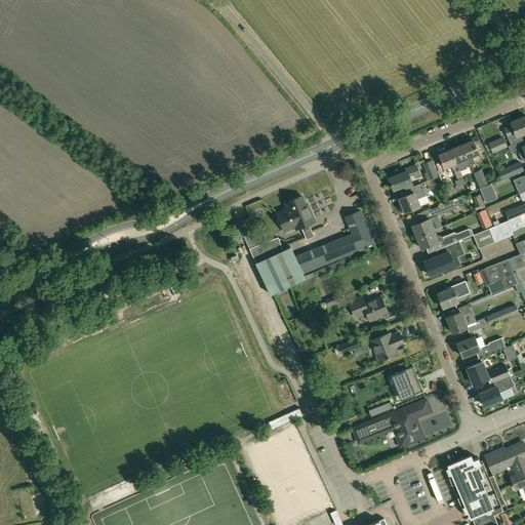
[(520,134),(524,132),(524,116),(511,123),(512,126),(505,129),(511,145),(522,139),(520,134)]
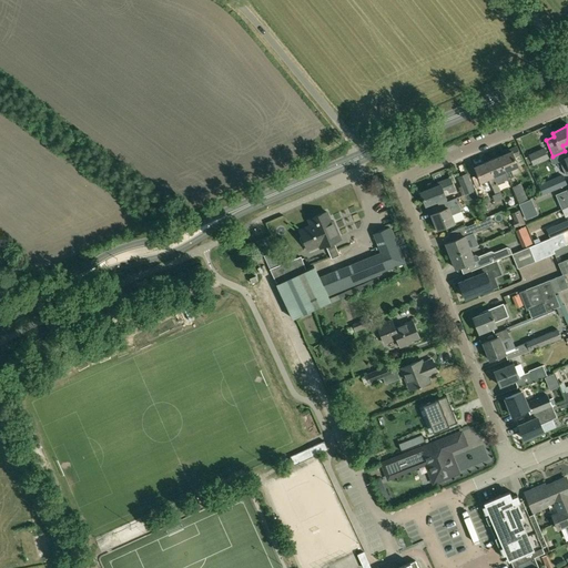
[(505,154),(499,156),(505,171),(508,179),(514,176),(510,170),(518,166),(514,158),(519,155),(516,146),(504,152),(505,154)]
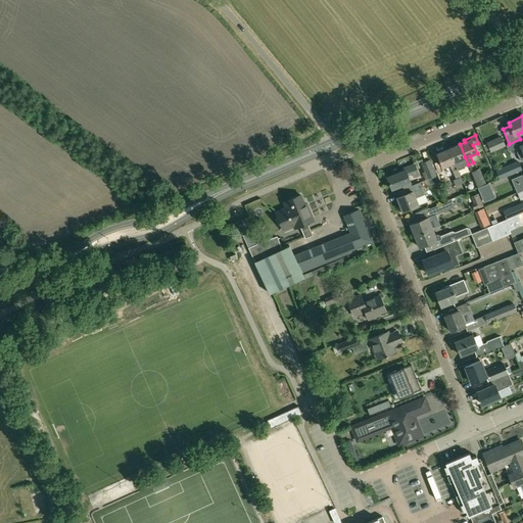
[(490,152),(506,146),(501,136),(486,142),(490,152)]
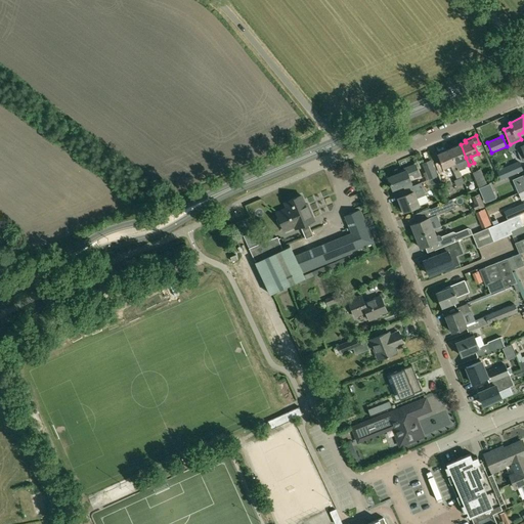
[(461,144),(449,148),(455,163),(466,158),(461,144)]
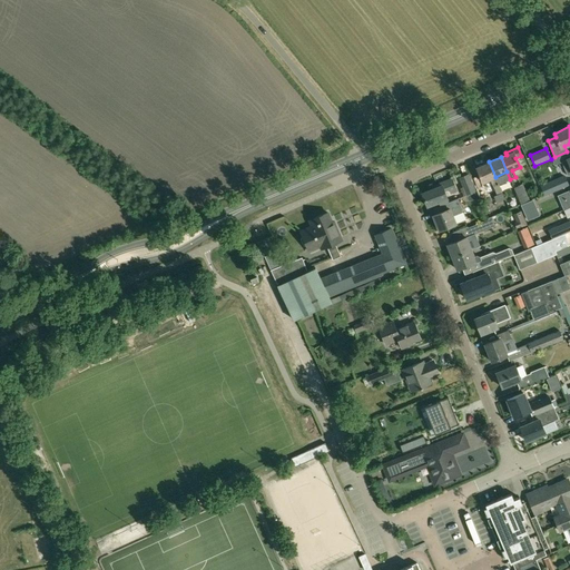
[(489,161),(477,167),(483,183),(490,179),(497,195),(493,196),(497,203),(499,207),(505,204),(504,199),(499,185),(495,177),(489,161)]
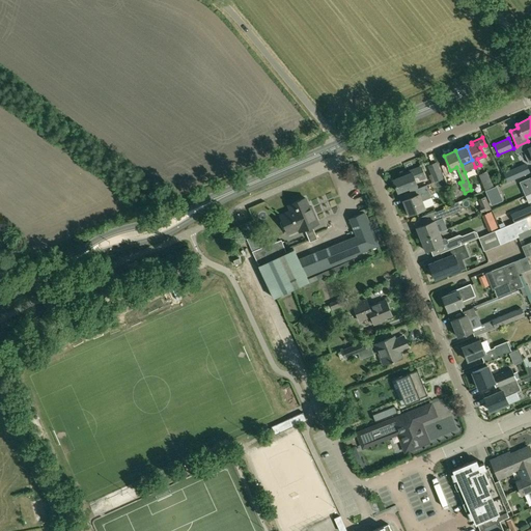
[(437,162),(427,165),(434,182),(439,179),(443,178),(437,162)]
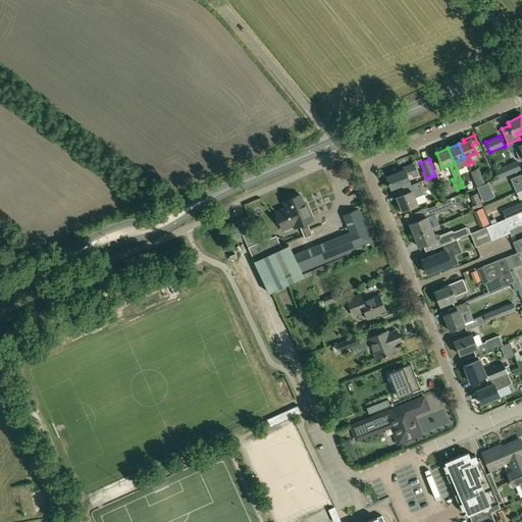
[(499,179),(521,169),(517,160),(494,170),(499,179)]
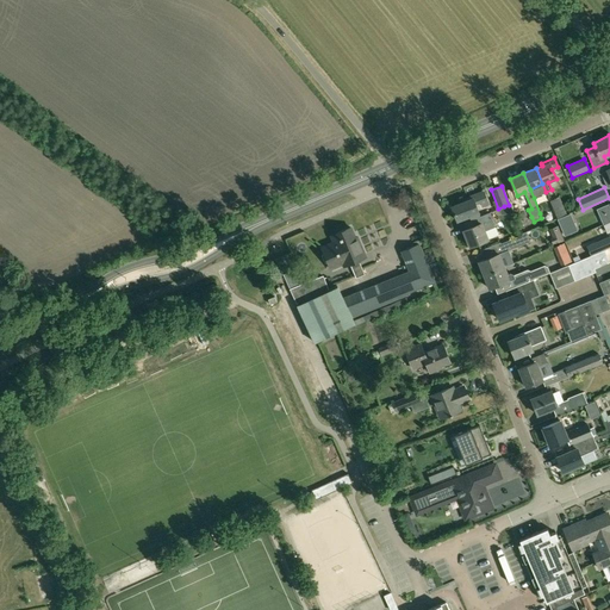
[(483,206),(489,204),(484,191),(467,198),(468,200),(452,206),(458,221),(479,212),(475,204),(480,201),(483,206)]
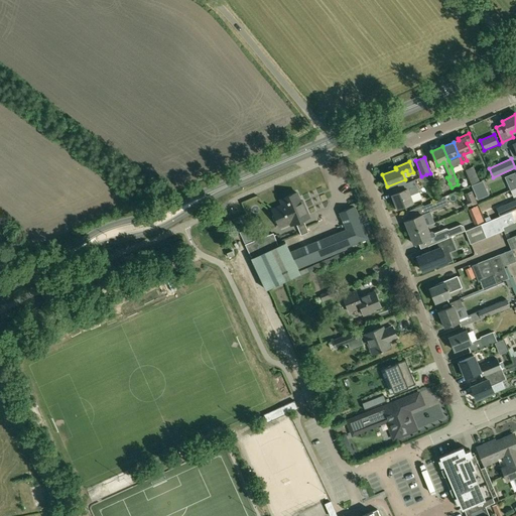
[(473,166),(465,170),(468,175),(475,172),(473,166)]
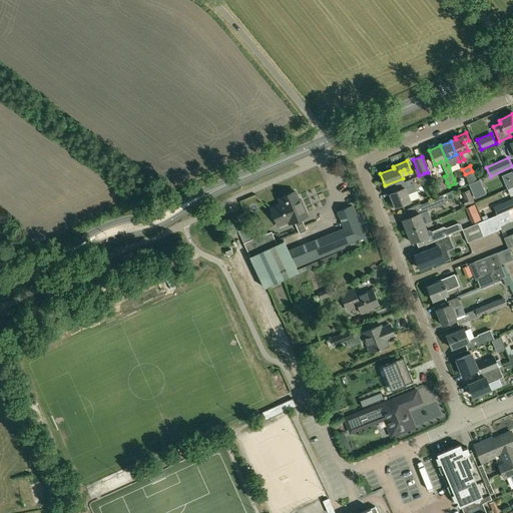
[(500,172),(508,188),(512,185),(512,170),(512,167),(500,172)]
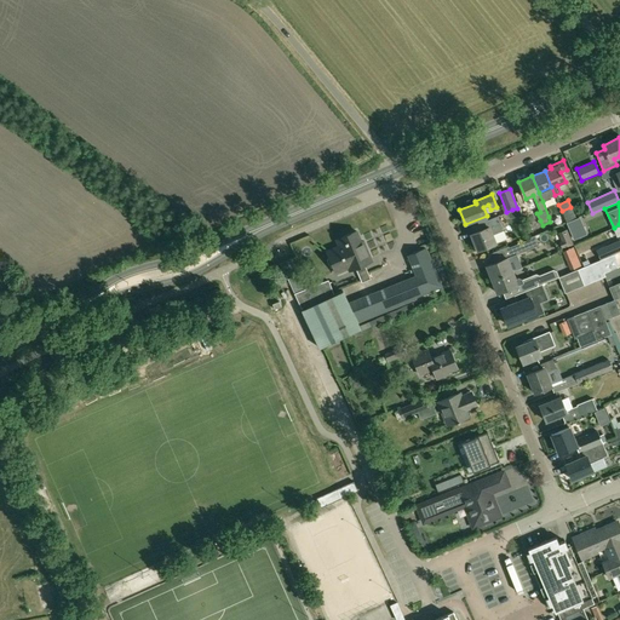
[(567,222),(575,218),(572,207),(562,211),(567,222)]
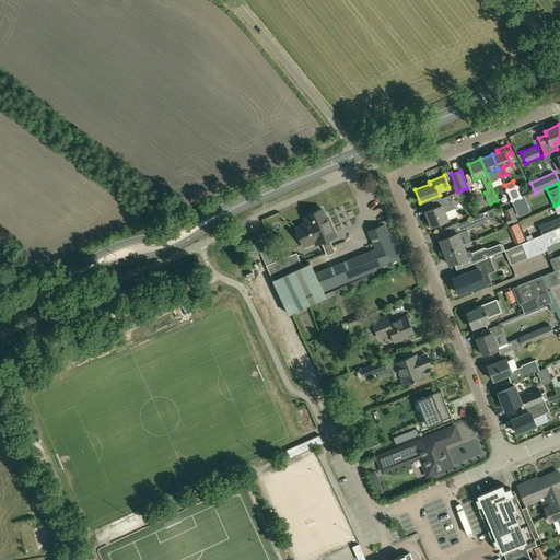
[(426,211),(431,226),(447,220),(445,212),(455,208),(450,195),(436,200),(438,207),(426,211)]
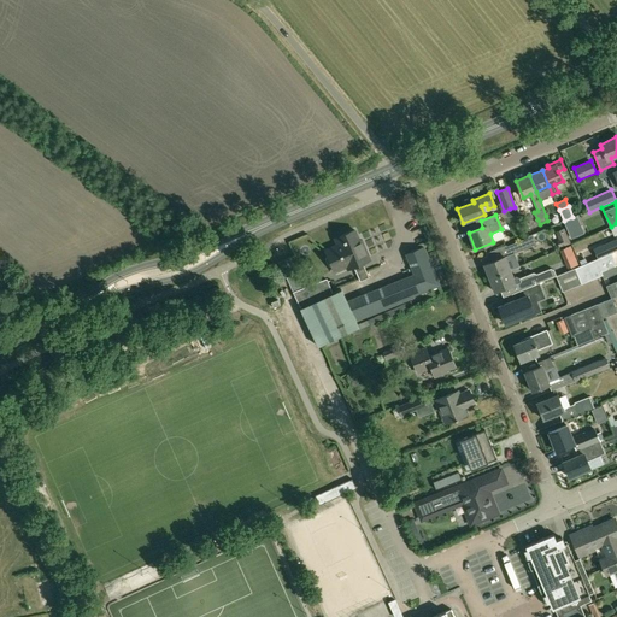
[(576,217),(564,222),(571,240),(583,234),(576,217)]
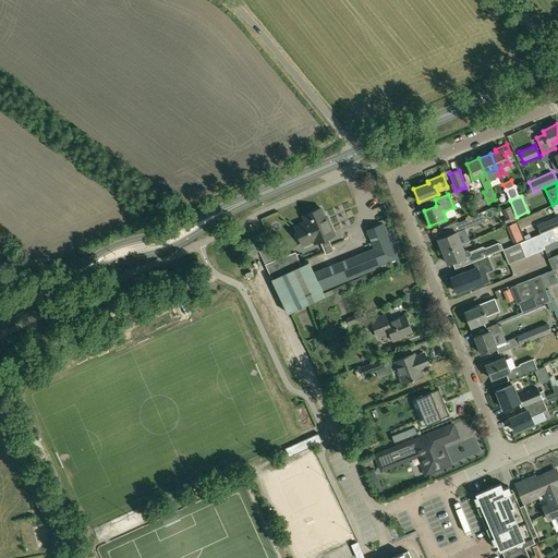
[(312,238),(315,244),(335,235),(331,228),(329,229),(320,208),(303,216),(305,221),(294,227),(296,233),(295,233),(298,241),(300,240),(301,242),(312,238)]
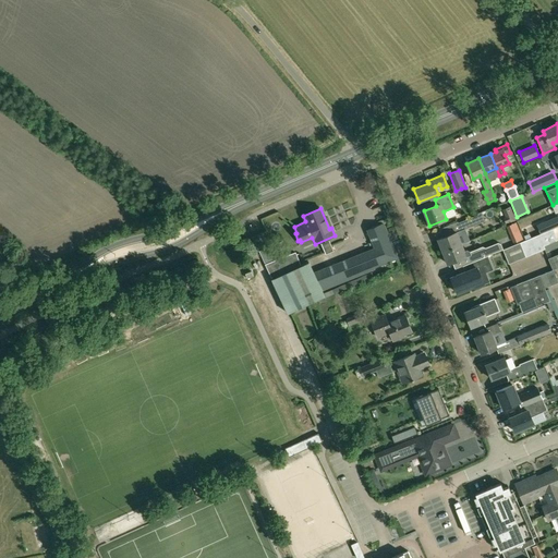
[(482,214),(472,217),(458,222),(458,221),(439,229),(443,238),(438,239),(443,252),(461,244),(459,237),(462,235),(460,231),(475,225),(485,222),(482,214)]
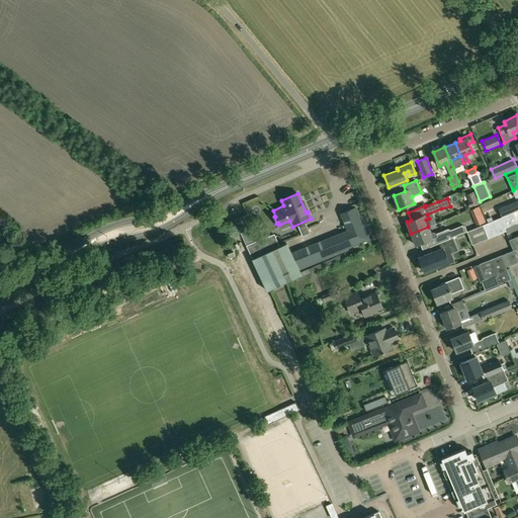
[(512,212),(513,212),(517,209),(517,201),(509,205),(512,212)]
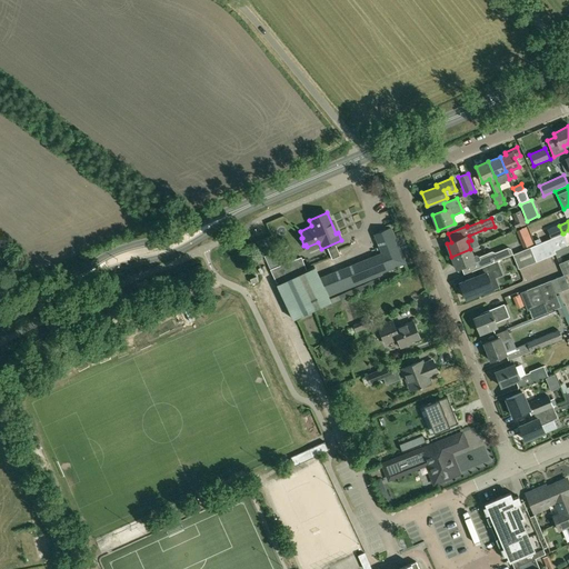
[(381,253),(320,278),(315,267),(307,271),(301,258),(270,270),(293,320),(323,306),(331,302),(330,299),(328,295),(405,263),(390,228),(375,235),(381,253)]
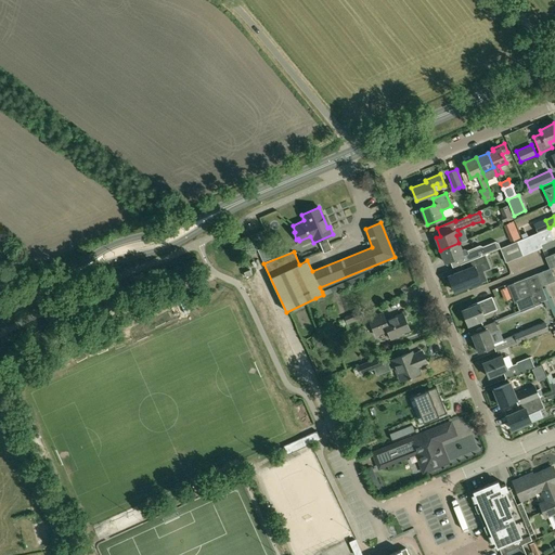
[(516,241),(524,237),(517,222),(508,226),(516,241)]
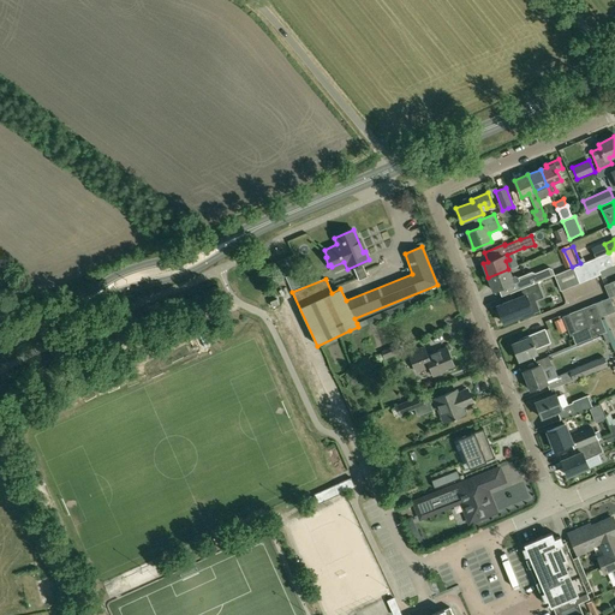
[(608,252),(593,258),(598,270),(614,264),(609,252),(608,252)]
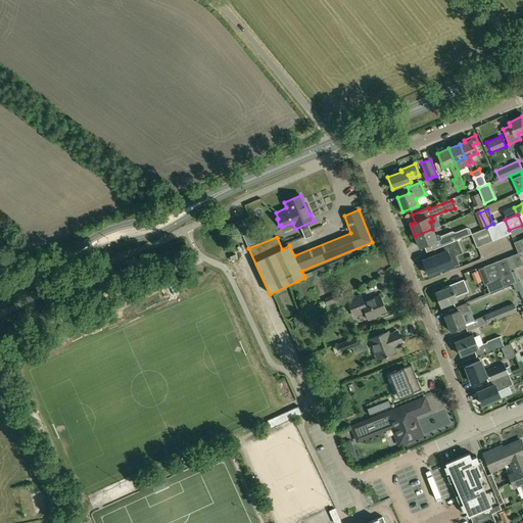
[(505,220),(487,227),(492,240),(511,233),(509,230),(505,220)]
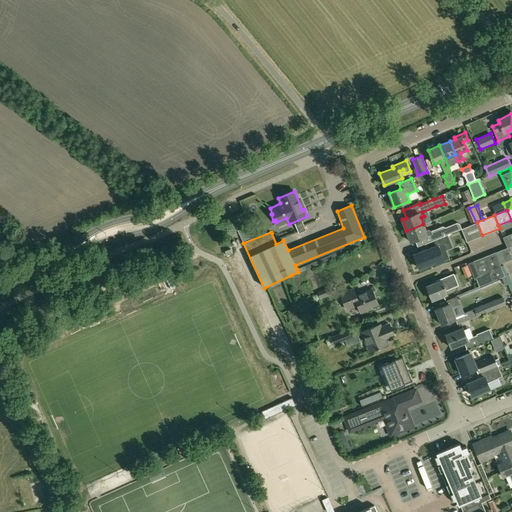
[(299,234),(306,230),(303,222),(295,225),(299,234)]
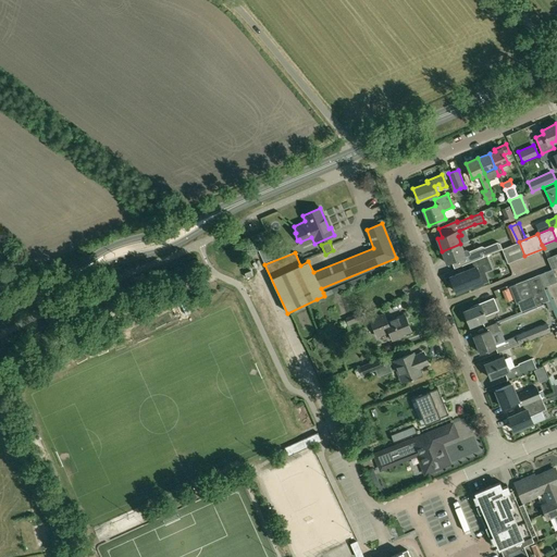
[(519,242),(510,246),(516,260),(517,260),(524,256),(519,242)]
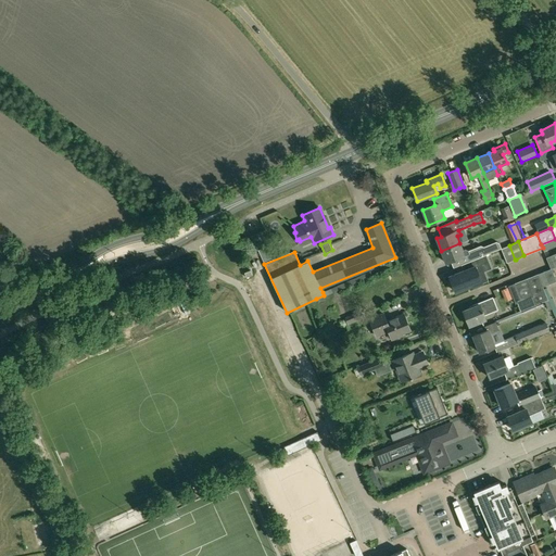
[(501,249),(502,249),(500,243),(496,242),(483,247),(481,245),(468,251),(468,250),(465,249),(463,250),(459,243),(441,251),(445,263),(467,254),(469,262),(485,255),(501,249)]
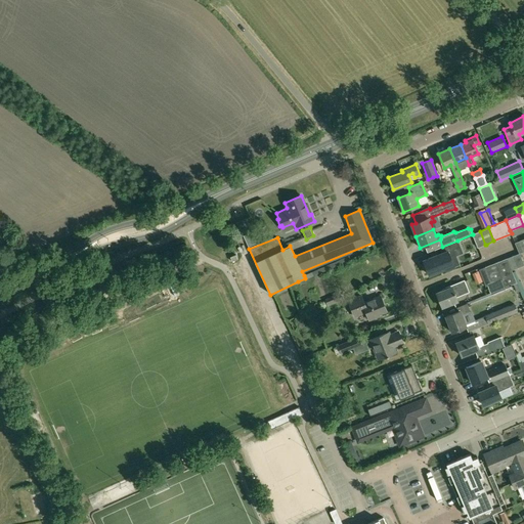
[(480,231),(473,234),(478,248),(485,245),(480,231)]
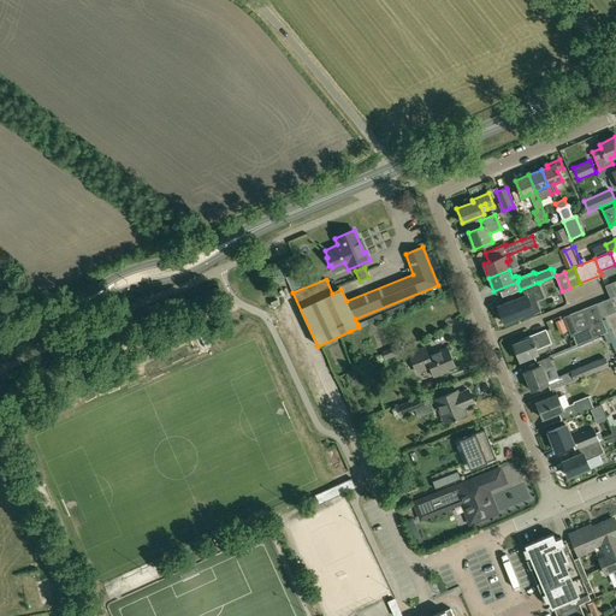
[(615,280),(605,285),(611,297),(615,295),(615,280)]
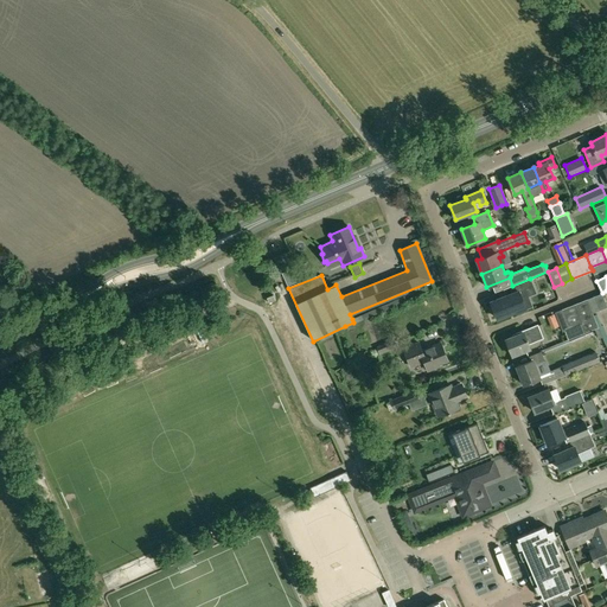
[(506,288),(509,294),(491,302),(497,319),(516,311),(516,313),(532,306),(525,288),(532,286),(530,279),(512,286),(506,288)]
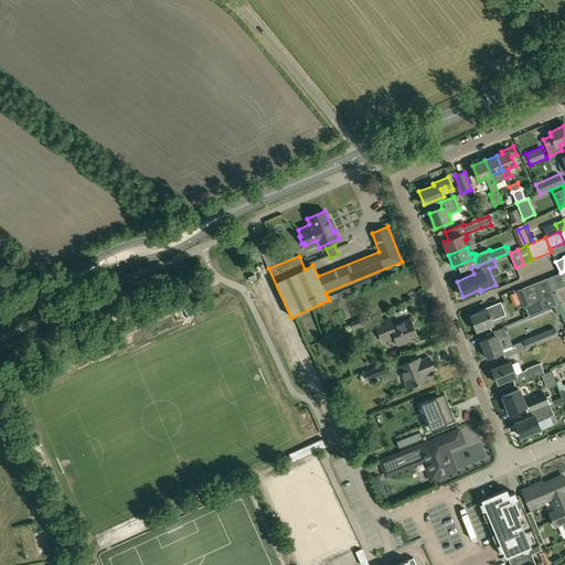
[(564,285),(561,273),(553,276),(558,288),(564,285)]
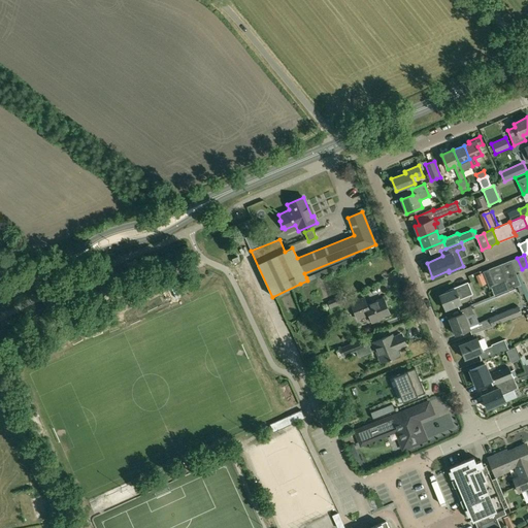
[(517,258),(510,260),(516,272),(522,269),(517,258)]
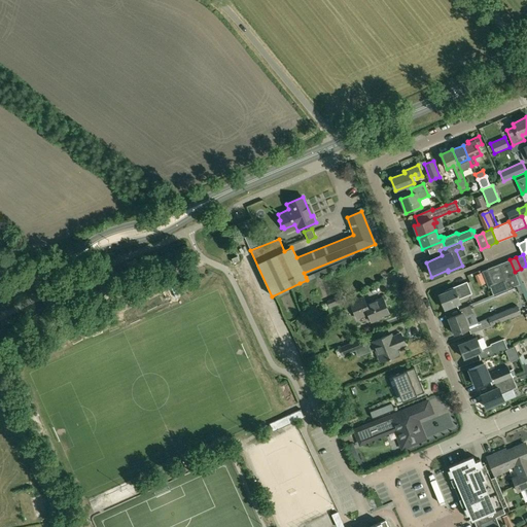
[(510,259),(488,269),(494,285),(504,281),(507,289),(520,284),(515,272),(510,259)]
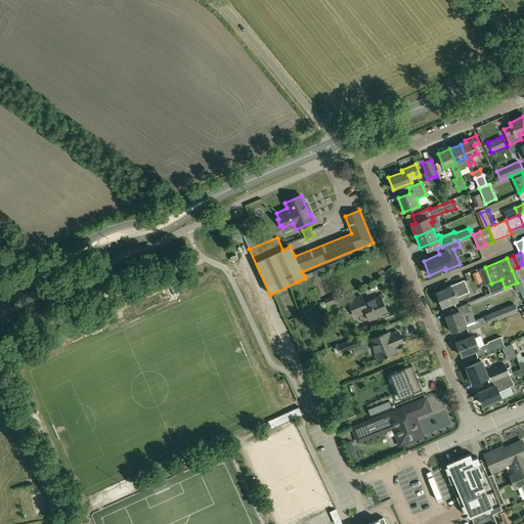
[(490,293),(505,288),(501,279),(491,284),(485,267),(479,269),(485,286),(487,285),(490,293)]
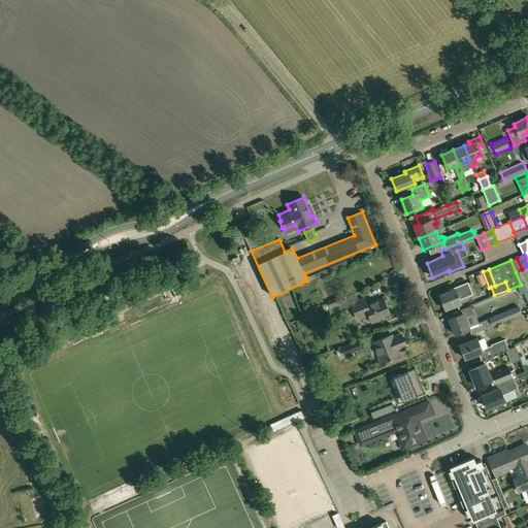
[(460,299),(472,294),(468,282),(449,290),(450,291),(439,295),(446,309),(461,303),(460,299)]
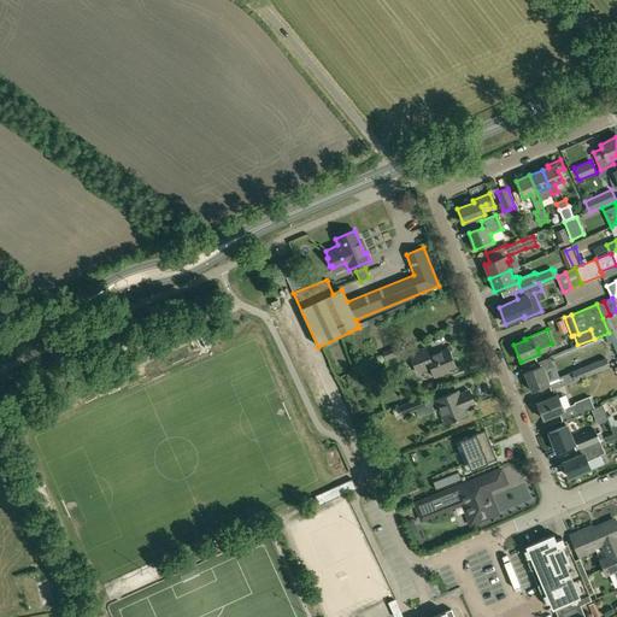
[(386,360),(403,354),(400,346),(383,353),(386,360)]
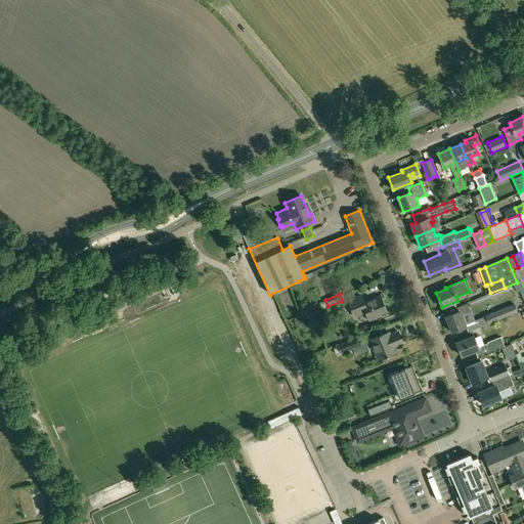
[(380,315),(379,314),(387,311),(381,296),(364,303),(361,296),(348,301),(354,316),(366,312),(369,320),(380,315)]
